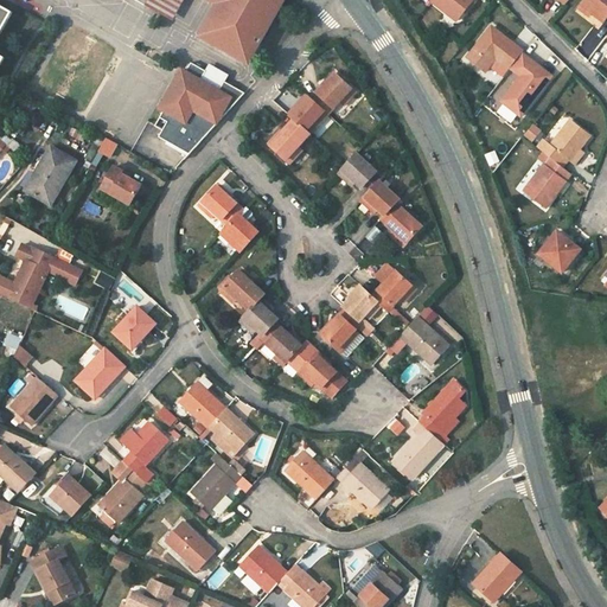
[(171,20),(181,0),(155,0),(152,8),(171,20)]
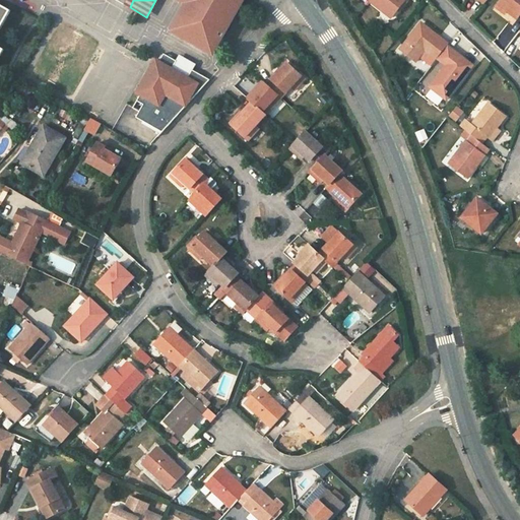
[(189,0),(175,27),(191,37),(189,41),(205,50),(214,35),(222,39),(244,1),(241,0),(189,0)]
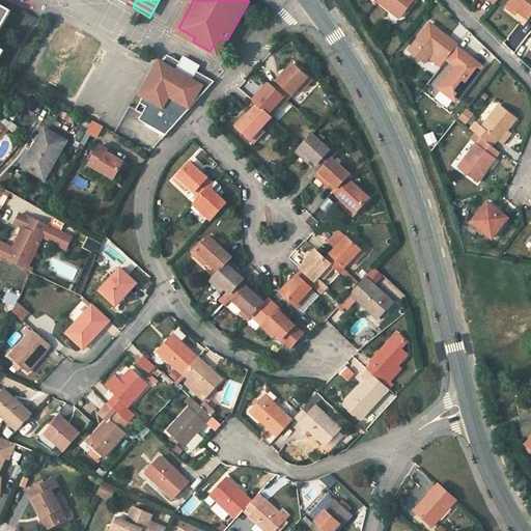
[(414,0),(378,0),(400,19),(414,0)]
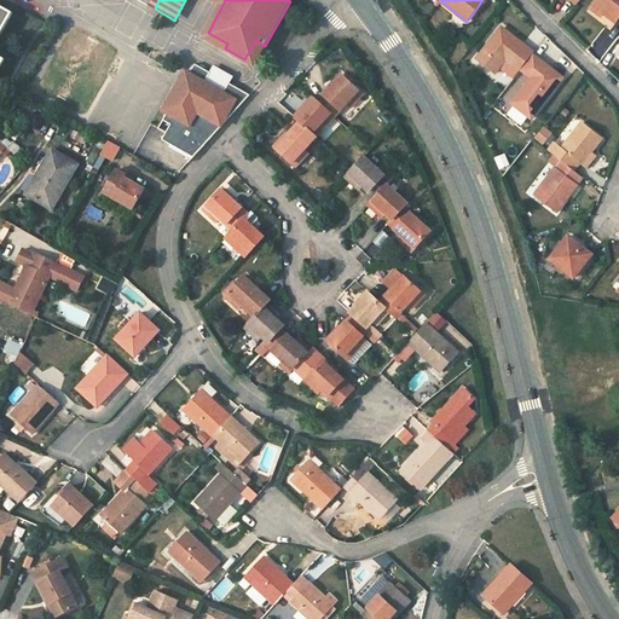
[(618,18),(618,0),(595,0),(594,4),(605,13),(617,23),(618,18)]
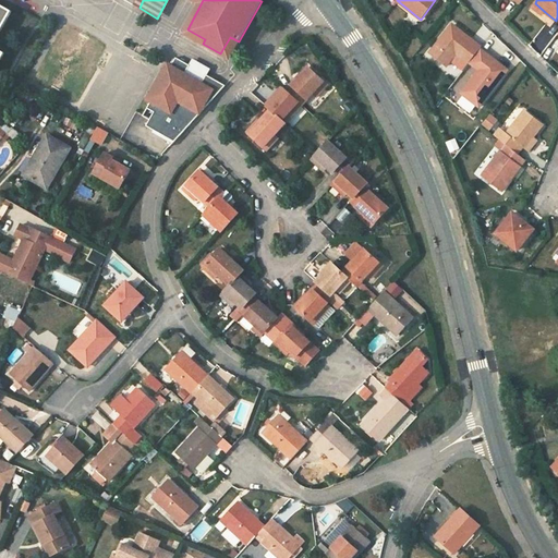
[(542,15),(545,12),(535,3),(532,7),(542,15)]
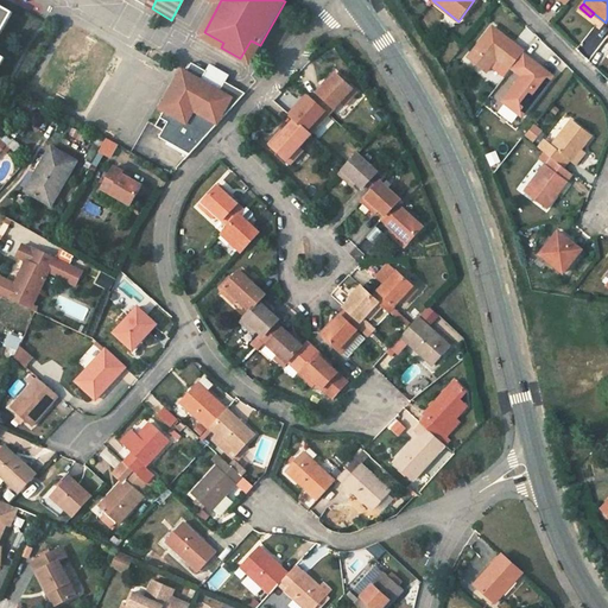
[(0,67),(5,58),(0,56),(0,35),(12,13),(0,6),(0,67)]
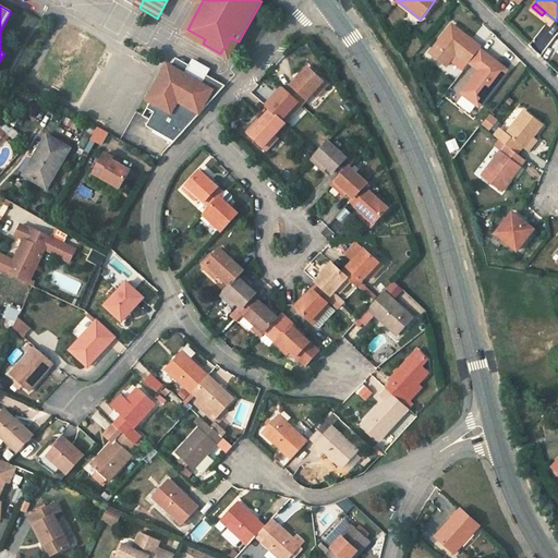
[(469,64),(474,57),(480,50),(481,48),(452,26),(432,52),(448,65),(456,53),(469,64)]
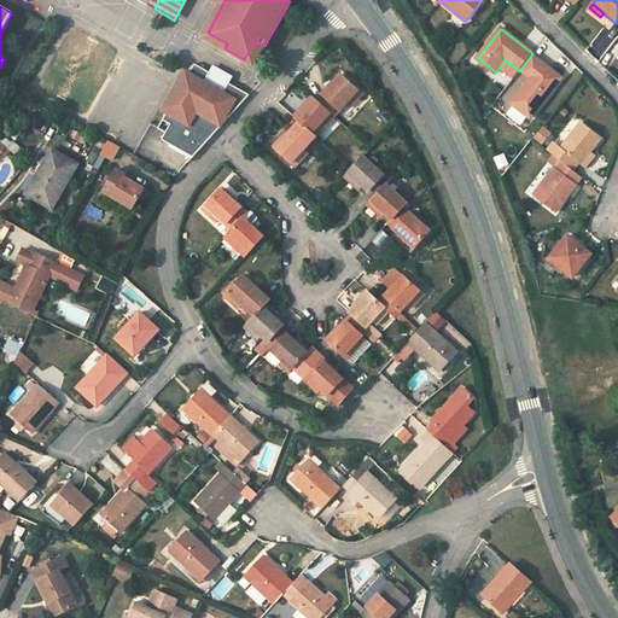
[(254,65),(264,46),(255,41),(244,59),(254,65)]
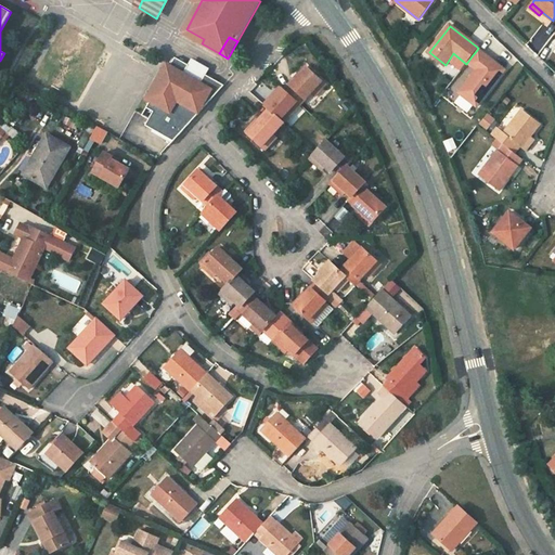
[(490,60),(477,50),(472,56),(485,67),(490,60)]
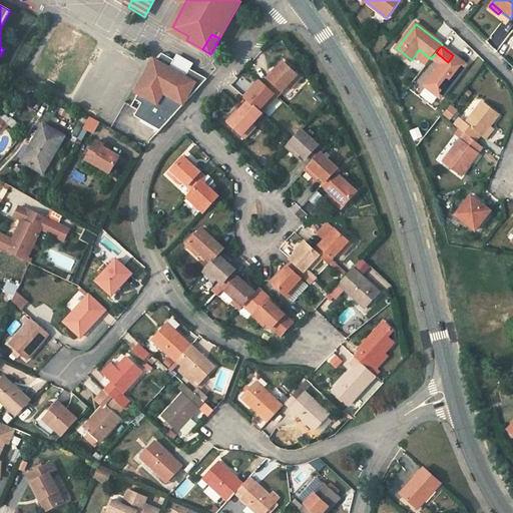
[(135,117),(160,131),(207,79),(189,69),(191,68),(174,58),(173,60),(162,54),(157,61),(154,59),(135,92),(139,94),(131,107),(138,111),(135,117)]
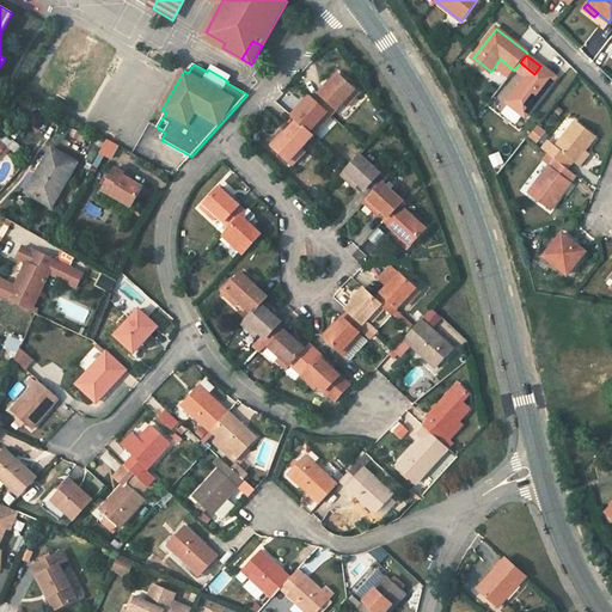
[(338,74),(314,101),(332,116),(343,103),(347,99),(352,102),(360,93),(338,74)]
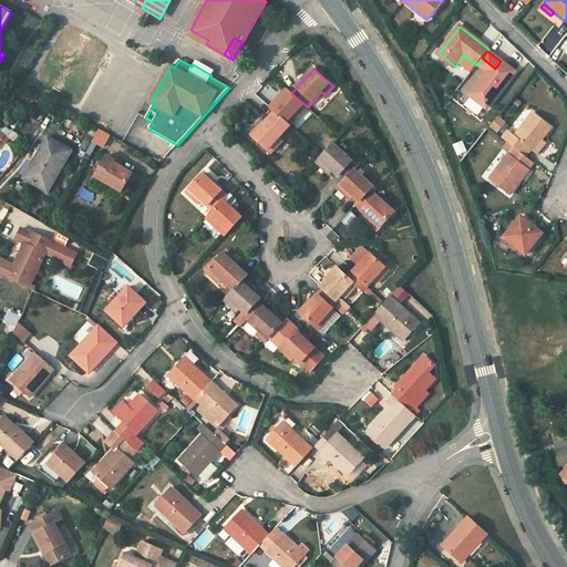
[(271,109),(275,112),(287,123),(292,116),(296,113),(300,116),(308,107),(291,93),(288,91),(271,109)]
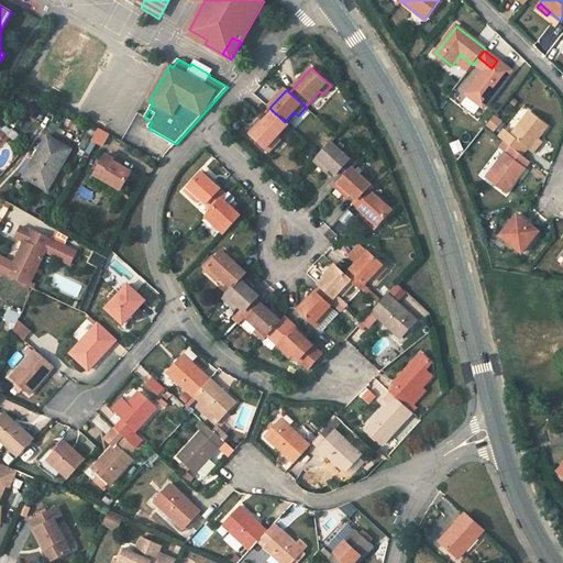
[(274,140),(277,136),(288,125),(285,122),(273,111),(251,135),(269,152),(278,143),(274,140)]
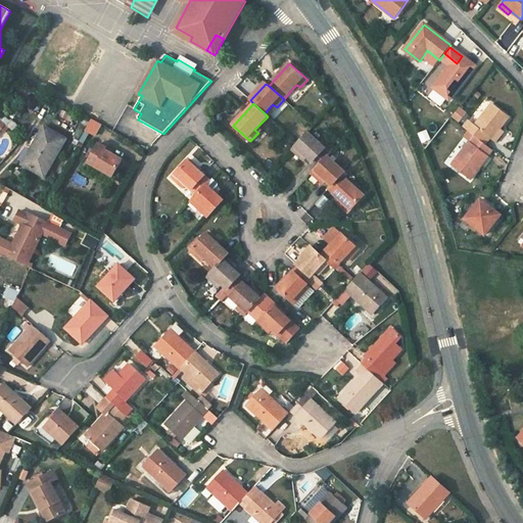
[(485,144),(491,137),(498,128),(501,129),(510,117),(492,104),(476,125),(470,121),(464,128),(469,132),(475,136),(485,144)]
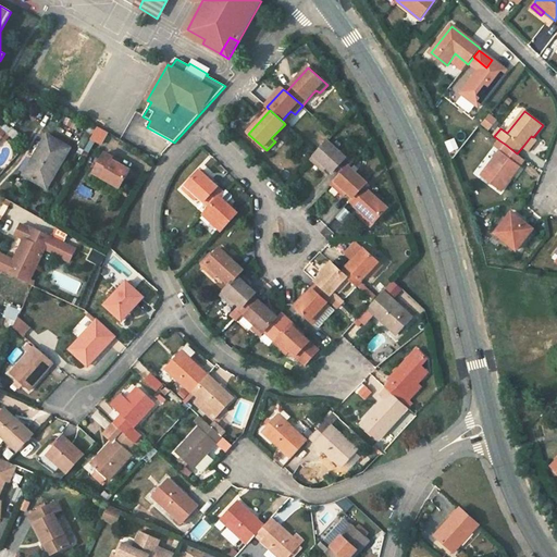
[(490,113),(482,125),(492,132),(499,120),(490,113)]
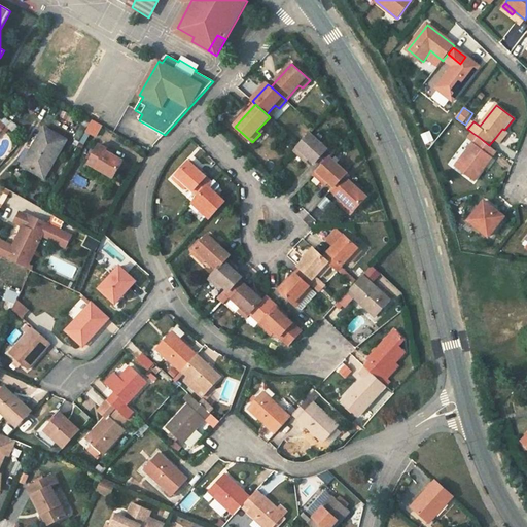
[(433,116),(429,117),(433,128),(437,126),(433,116)]
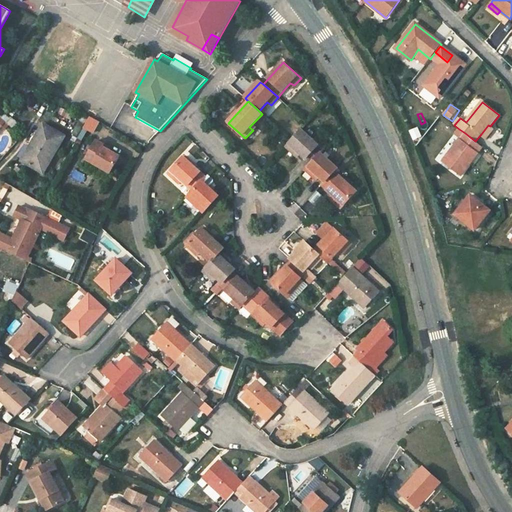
[(84,128),(94,133),(101,122),(91,116),(84,128)]
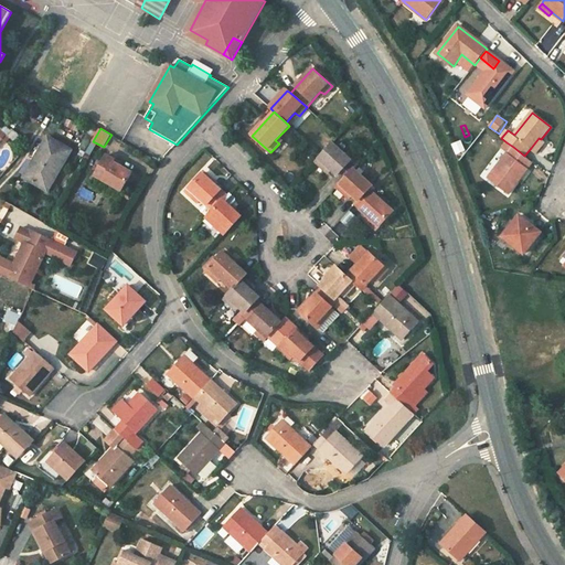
[(11,139),(0,130),(0,142),(2,140),(7,144),(11,139)]
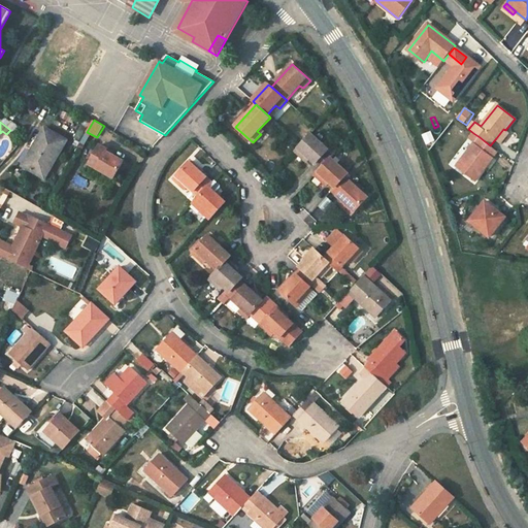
[(44,128),(32,150),(35,152),(26,168),(44,178),(66,141),(44,128)]
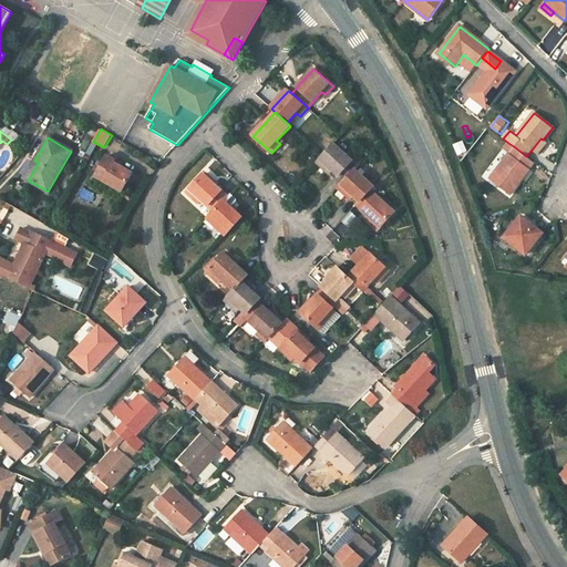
[(540,138),(533,148),(538,153),(546,143),(543,140),(540,138)]
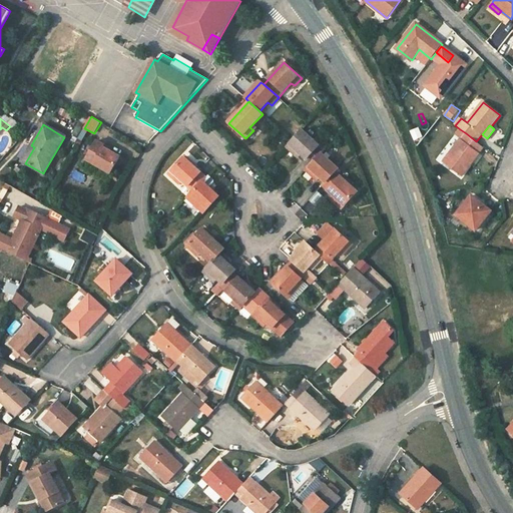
[(414,141),(423,137),(419,127),(410,131),(414,141)]
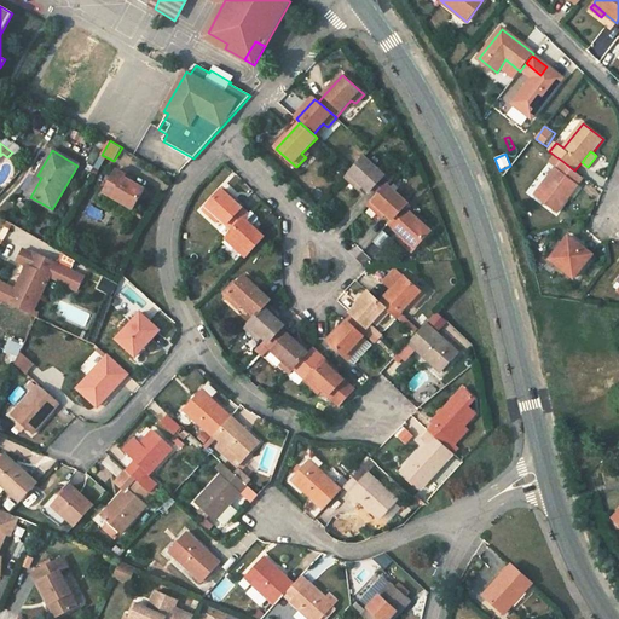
[(550,162),(557,168),(562,161),(555,156),(550,162)]
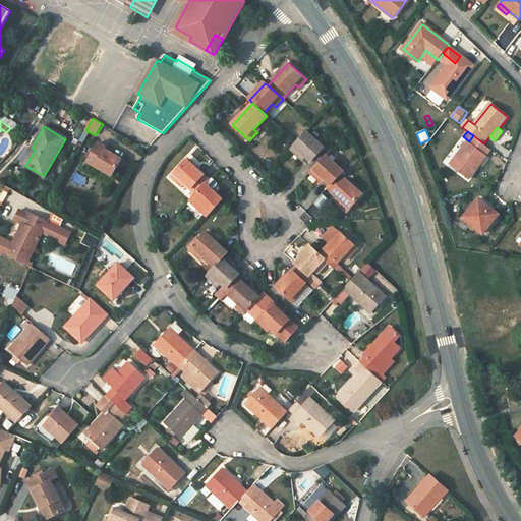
[(302,154),(306,157),(315,167),(326,156),(329,153),(306,132),(291,150),(299,157),(302,154)]
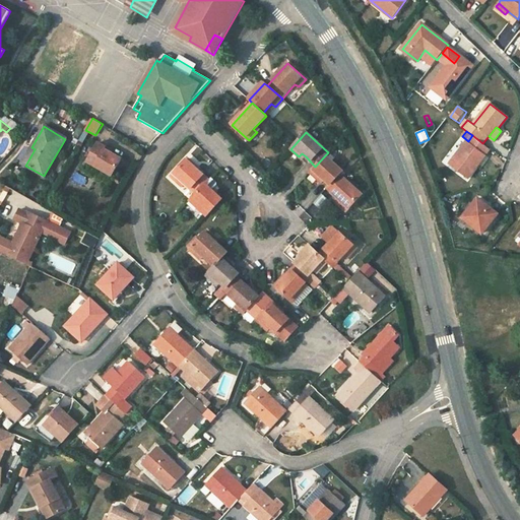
[(490,149),(482,143),(472,135),(468,141),(450,164),(467,178),(490,149)]
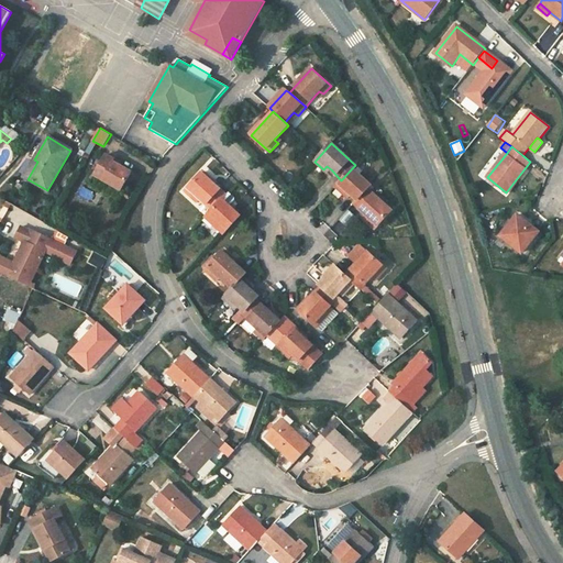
[(113,163),(114,159),(106,155),(95,175),(121,190),(132,173),(120,166),(113,163)]
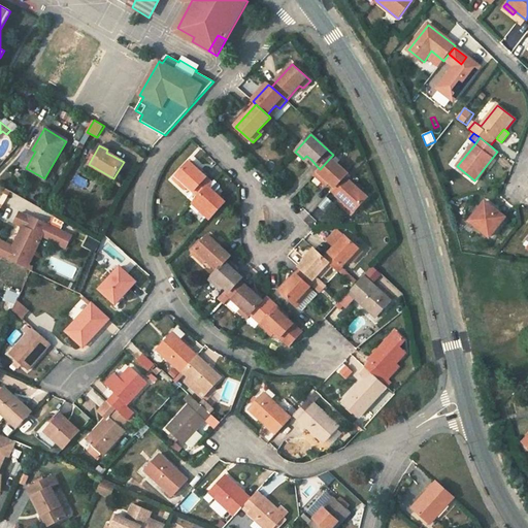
[(35,152),(32,150),(23,166),(26,168),(35,152)]
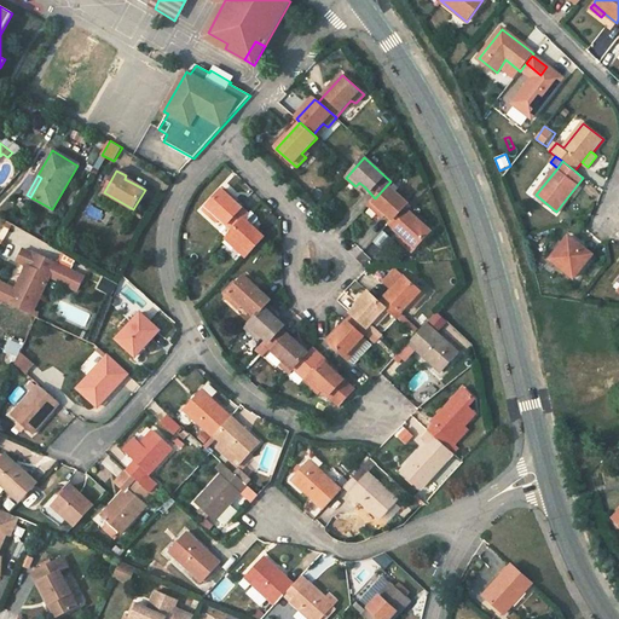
[(382,210),(386,214),(393,220),(405,207),(409,203),(387,185),(375,198),(369,206),(379,214),(382,210)]
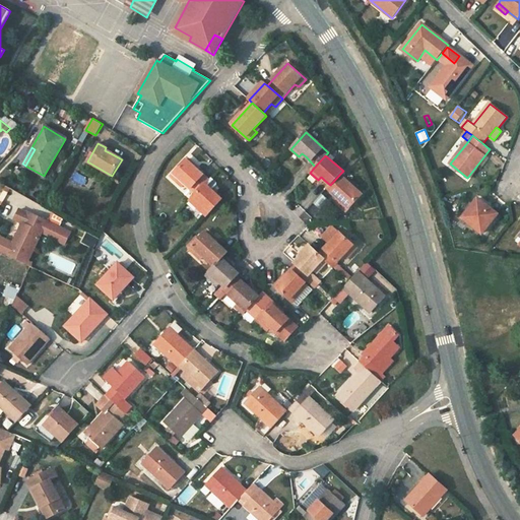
[(182,181),(185,185),(196,194),(205,184),(208,180),(186,159),(171,177),(179,184),(182,181)]
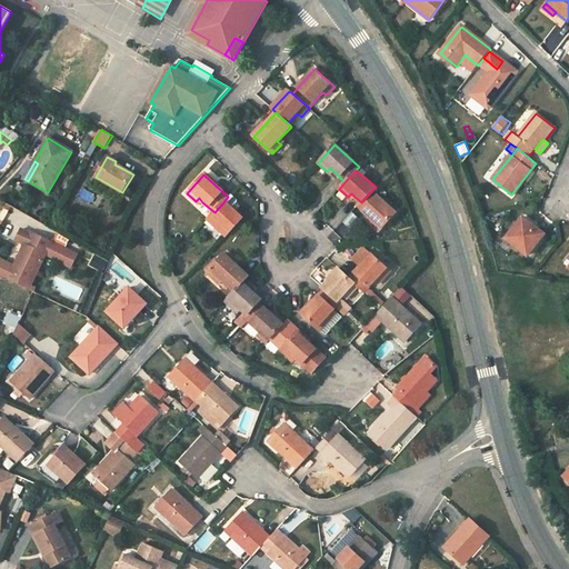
[(373,220),(370,223),(379,231),(396,212),(372,190),(361,202),(358,206),(369,216),(373,220)]
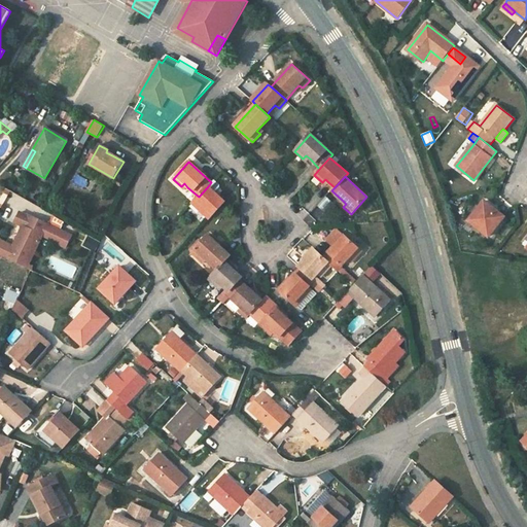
[(220,188),(219,187),(220,186),(213,180),(211,182),(208,186),(216,194),(220,188)]
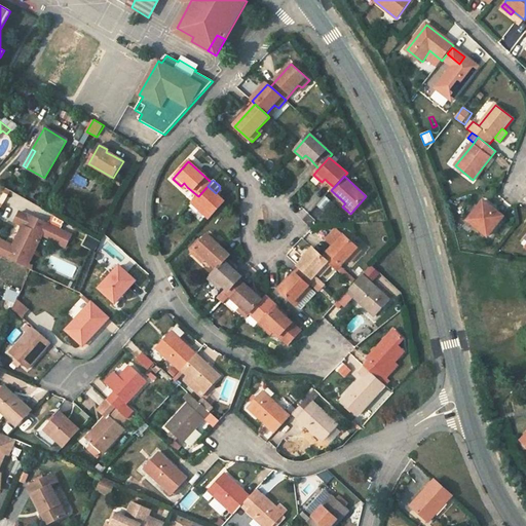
[(216,193),(208,186),(198,196),(192,203),(199,211),(202,207),(207,211),(212,216),(225,201),(216,193)]
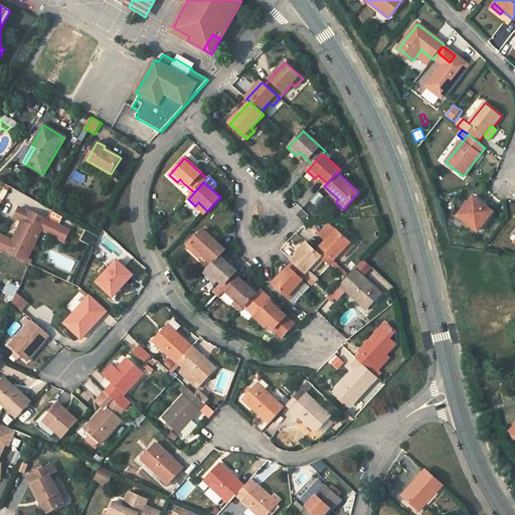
[(317,188),(298,206),(308,216),(326,198),(317,188)]
